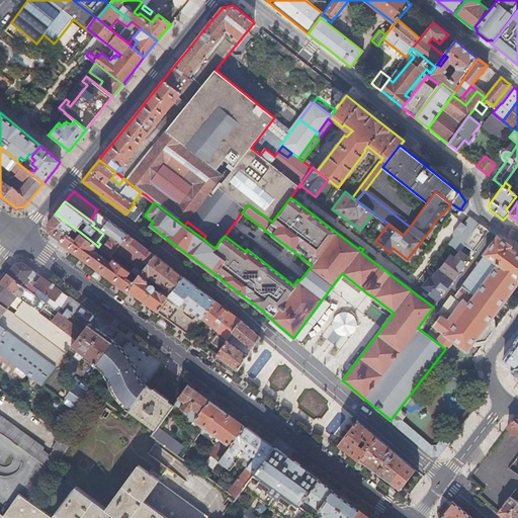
[(110,236),(117,226),(97,209),(91,218),(93,220),(92,222),(94,224),(110,236)]
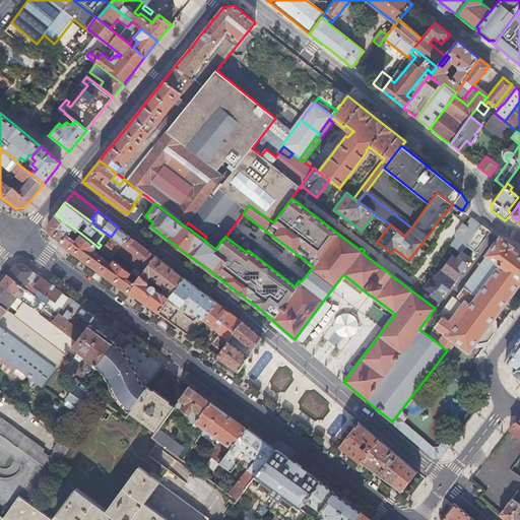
[(135,212),(131,217),(136,221),(139,217),(140,216),(135,212)]
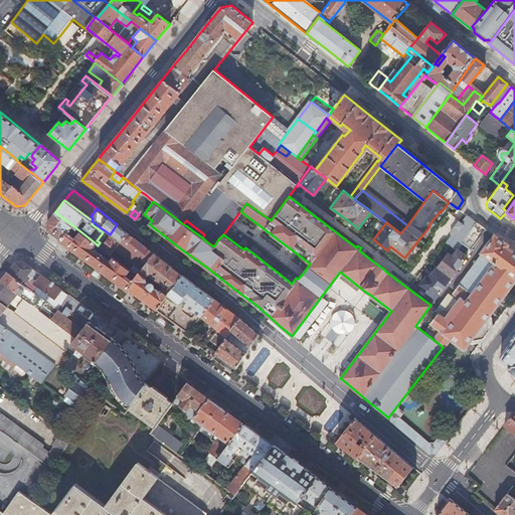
[(130,270),(113,256),(110,261),(102,254),(93,247),(96,243),(80,231),(75,238),(67,232),(72,225),(55,212),(53,214),(47,222),(48,229),(54,233),(61,239),(102,269),(128,288),(133,281),(126,275),(130,270)]
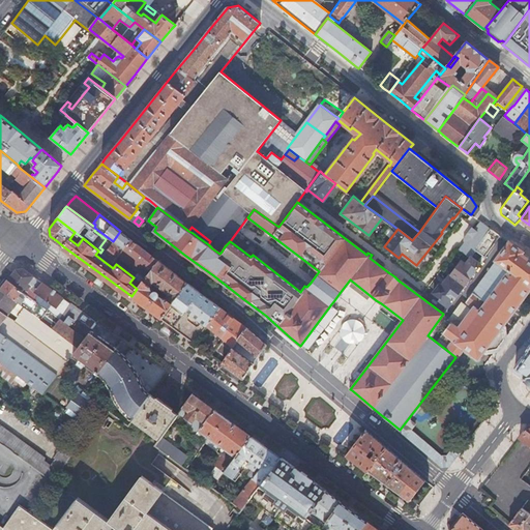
[(438,300),(448,307),(480,264),(471,257),(475,251),(475,249),(490,229),(483,224),(480,222),(474,230),(472,228),(464,238),(464,242),(459,249),(469,258),(465,263),(460,260),(440,286),(438,285),(432,292),(440,297),(438,300)]
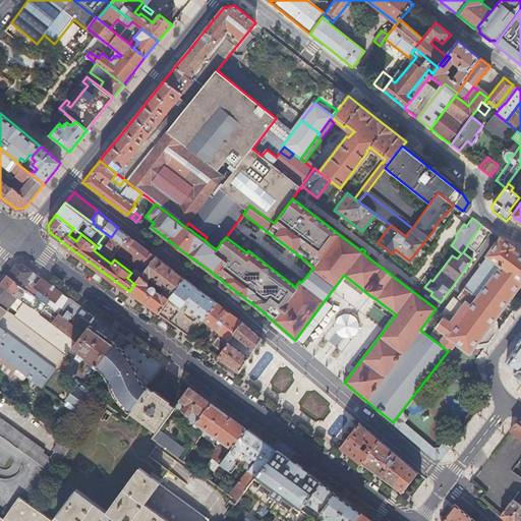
[(194,233),(205,240),(207,237),(188,223),(185,227),(189,229),(194,233)]
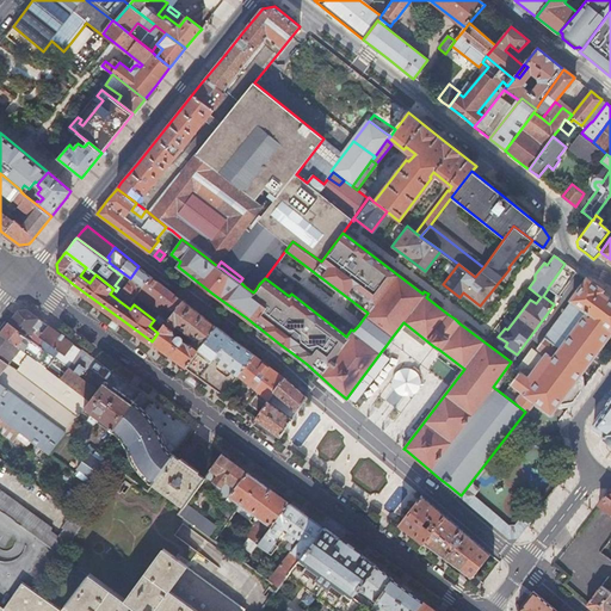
[(572,269),(565,264),(548,288),(548,289),(559,296),(576,272),(572,269)]
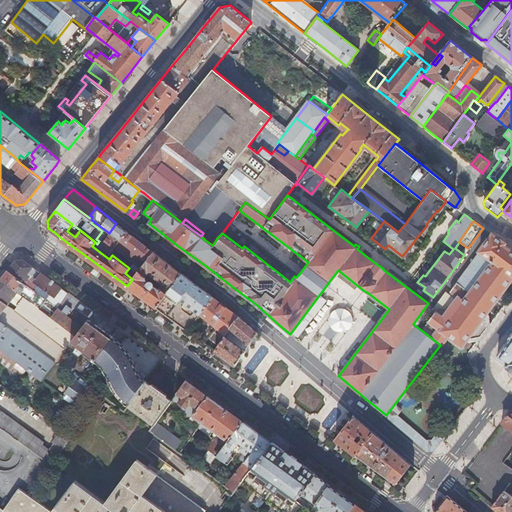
[(110,234),(119,241),(127,231),(116,223),(109,233),(110,234)]
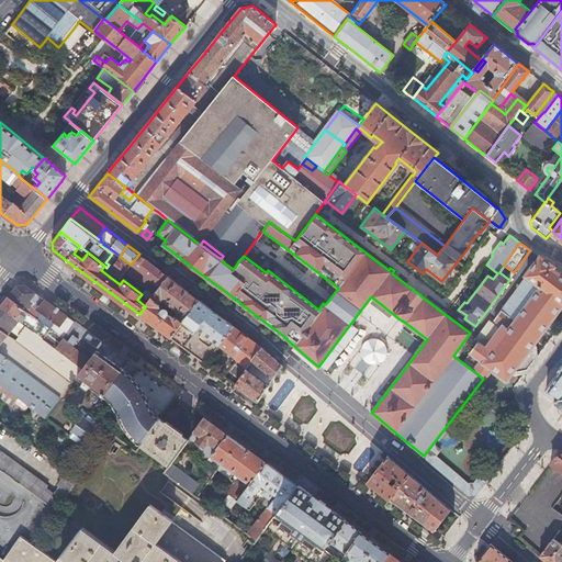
[(82,260),(88,253),(79,246),(74,254),(82,260)]
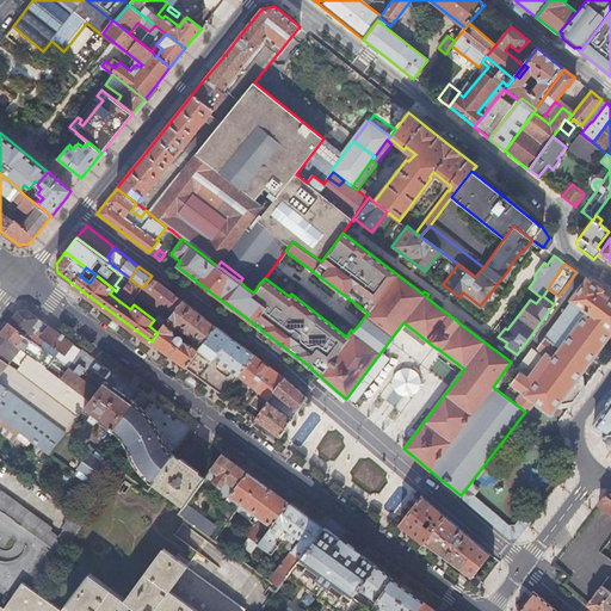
[(142,288),(134,298),(136,301),(139,297),(168,320),(184,300),(167,288),(152,276),(142,288)]
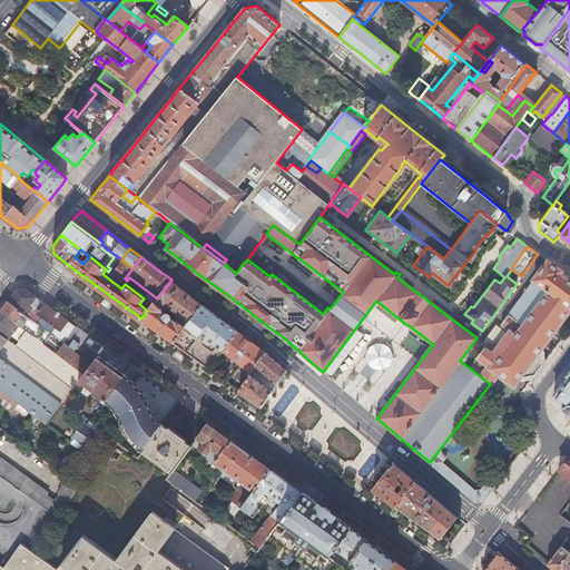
[(121,282),(125,278),(133,268),(123,261),(112,274),(116,276),(121,282)]
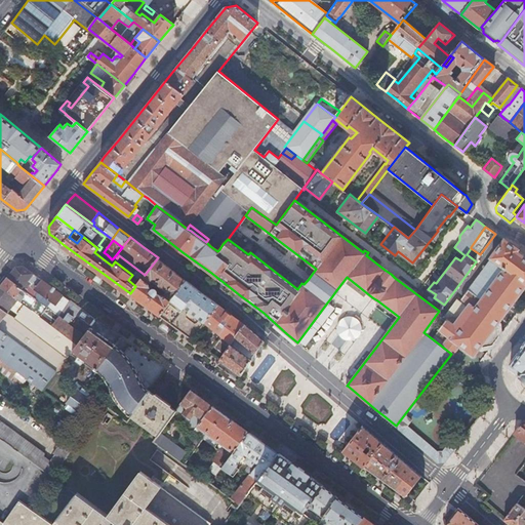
[(524,258),(524,255),(505,241),(461,298),(469,305),(467,308),(458,301),(446,318),(445,319),(438,329),(448,336),(441,346),(451,354),(452,354),(458,345),(473,355),(479,347),(480,348),(492,345),(499,335),(498,324),(496,323),(524,284),(524,258),(524,259),(524,258)]
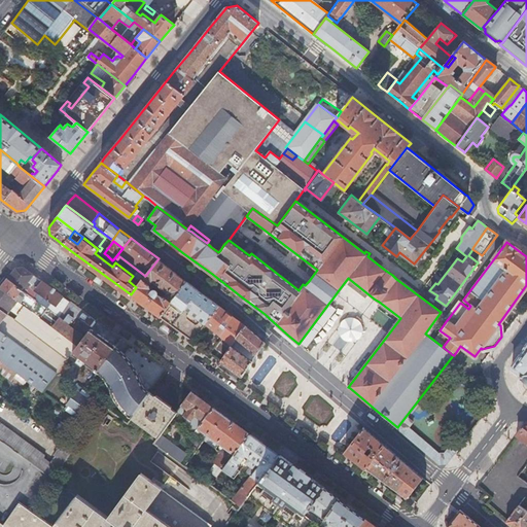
[(104,260),(107,255),(104,253),(100,251),(98,249),(95,253),(104,260)]
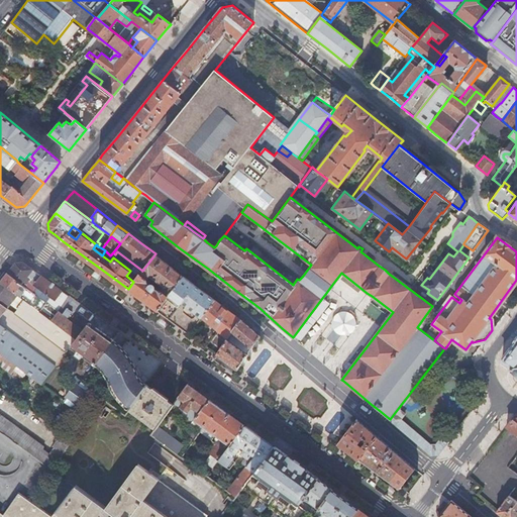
[(113,257),(110,255),(105,250),(102,255),(110,262),(113,257)]
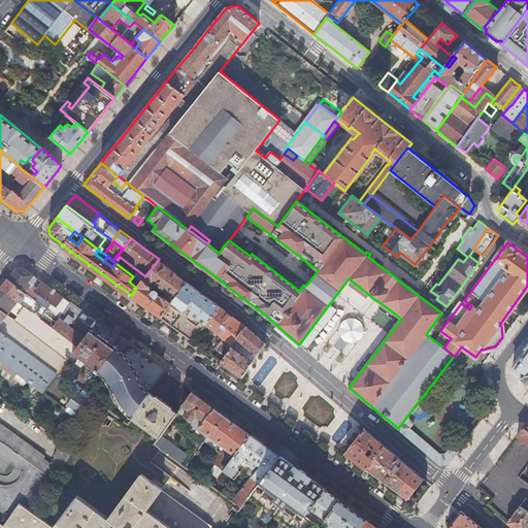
[(146,306),(160,317),(187,281),(172,270),(159,259),(145,276),(140,282),(136,288),(131,295),(146,306)]
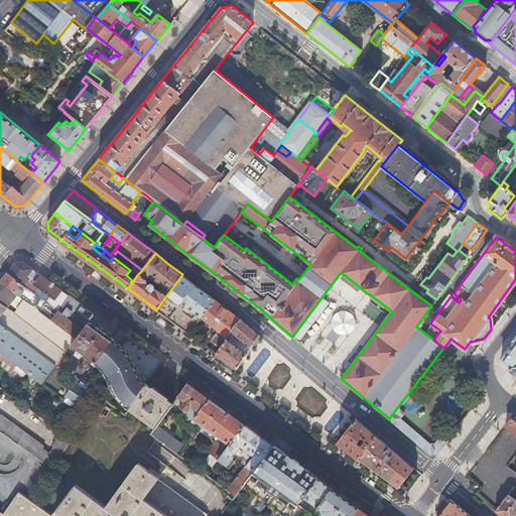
[(13,265),(6,273),(20,283),(23,285),(27,279),(51,297),(47,302),(57,310),(68,294),(45,278),(23,261),(16,262),(13,265)]
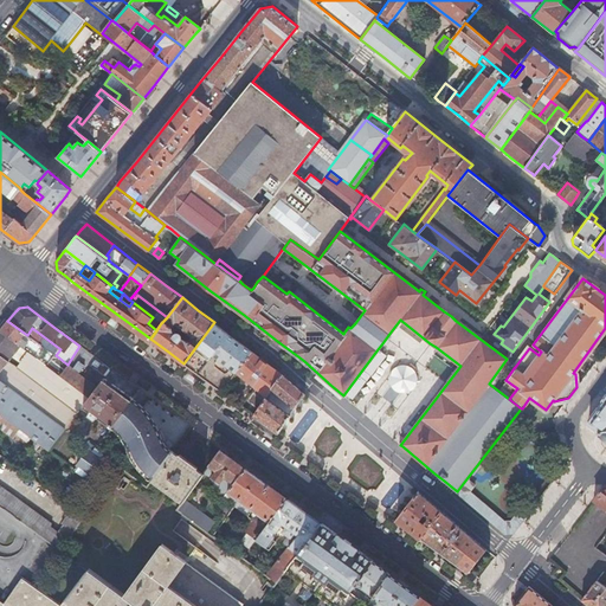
[(156,330),(161,323),(153,317),(148,323),(156,330)]
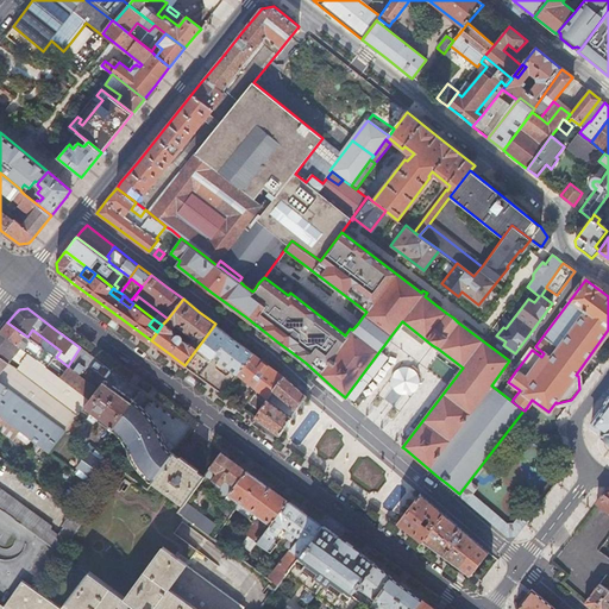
[(4,328),(0,332),(0,333),(54,372),(60,377),(68,366),(56,357),(45,350),(41,357),(38,355),(39,352),(22,339),(24,334),(7,322),(4,328)]
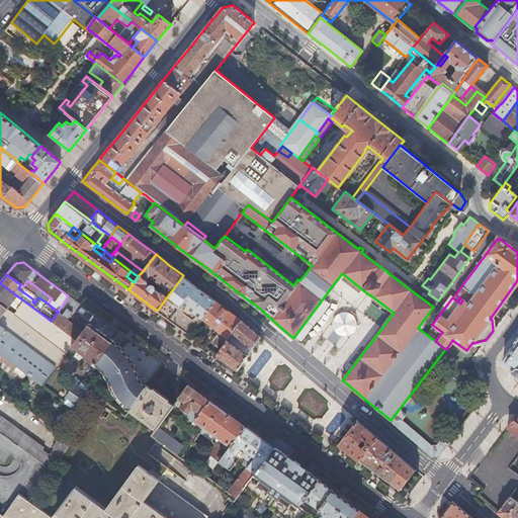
[(183,275),(157,311),(162,315),(165,317),(169,319),(195,284),(189,280),(183,275)]
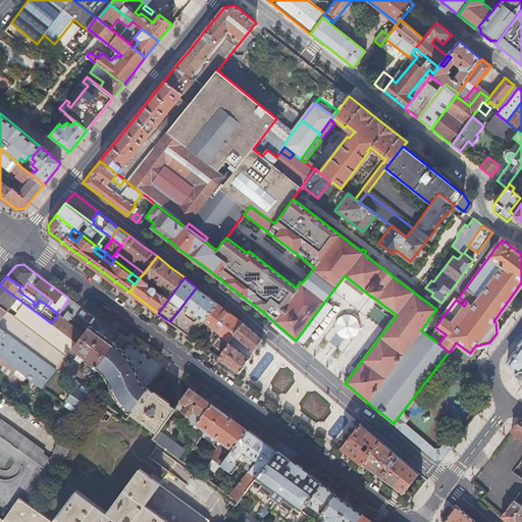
[(46,319),(0,285),(0,326),(14,337),(27,347),(33,338),(23,331),(7,319),(5,320),(1,318),(11,305),(13,308),(27,318),(25,319),(31,323),(32,321),(36,324),(39,320),(43,323),(46,319)]
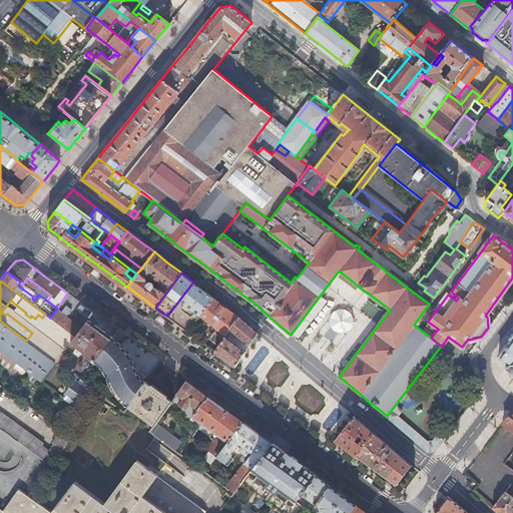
[(193,282),(167,316),(184,329),(186,330),(198,314),(199,315),(212,297),(193,282)]
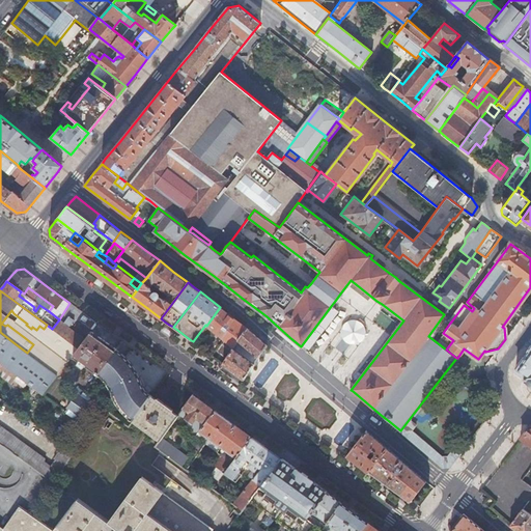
[(73,306),(70,303),(59,319),(52,329),(78,348),(85,339),(78,333),(89,317),(73,306)]
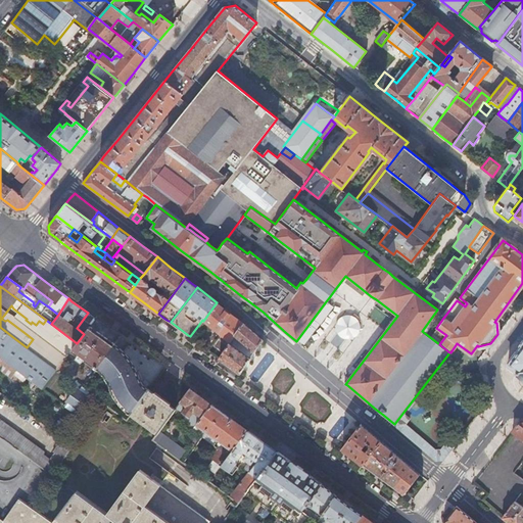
[(444,317),(457,300),(454,298),(441,315),(444,317)]
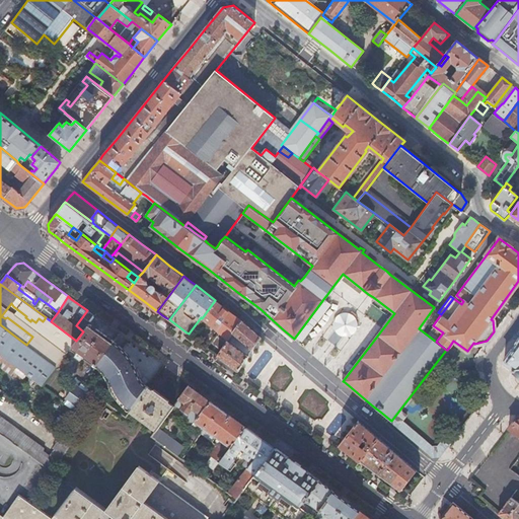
[(215,300),(202,318),(217,329),(229,311),(215,300)]
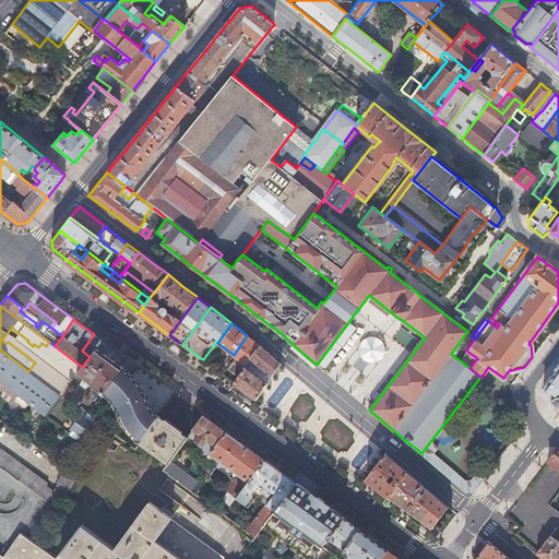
[(90,357),(103,341),(94,334),(82,351),(90,357)]
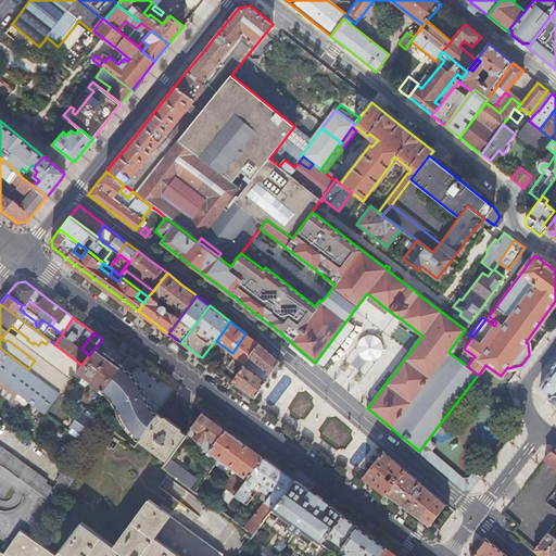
[(245,333),(232,353),(236,355),(245,363),(249,357),(258,343),(245,333)]
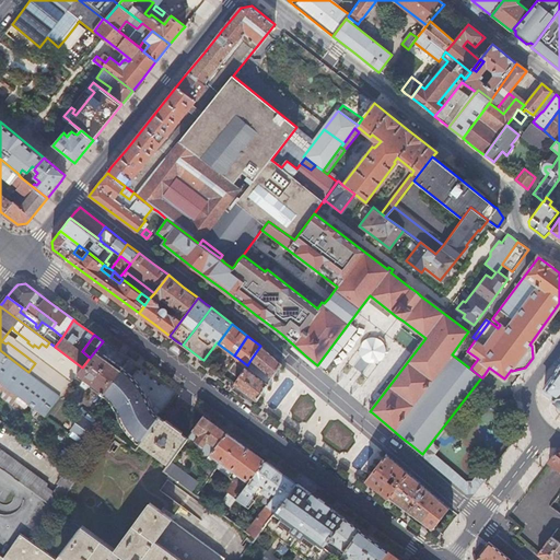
[(359,352),(360,357),(363,360),(366,363),(371,364),(376,364),(381,363),(384,360),(386,356),(387,351),(386,346),(384,342),(381,339),(377,337),(373,337),(369,338),(364,340),(361,343),(360,348),(359,352)]
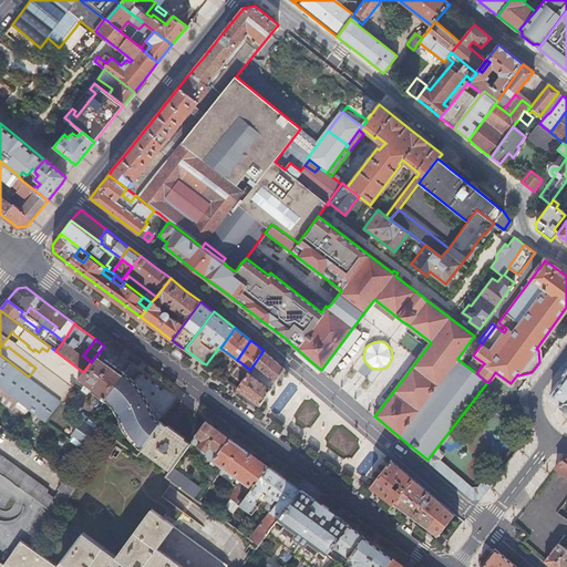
[(91,362),(83,372),(78,379),(84,383),(81,388),(88,392),(91,389),(102,397),(101,399),(104,400),(107,395),(124,372),(130,364),(115,354),(104,346),(91,362)]
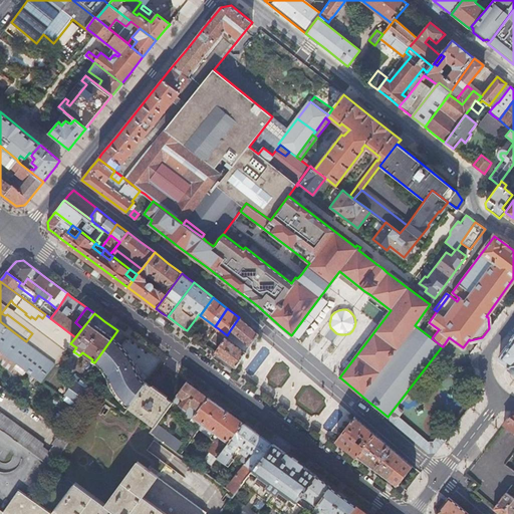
[(248,325),(239,317),(230,330),(250,345),(258,333),(248,325)]
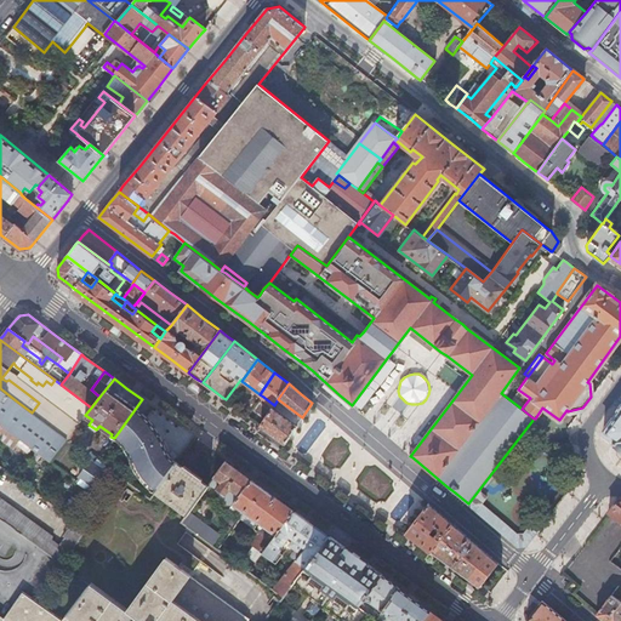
[(0,415),(1,412),(0,411),(0,402),(11,410),(17,402),(0,388),(0,415)]
